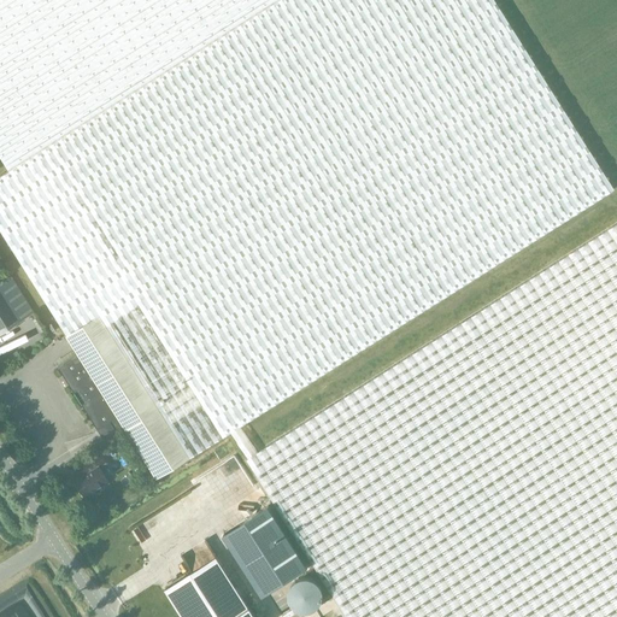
[(493,0),(0,0),(0,157),(9,170),(0,175),(0,230),(65,335),(77,356),(57,368),(103,440),(123,428),(156,479),(612,189),(493,0)]
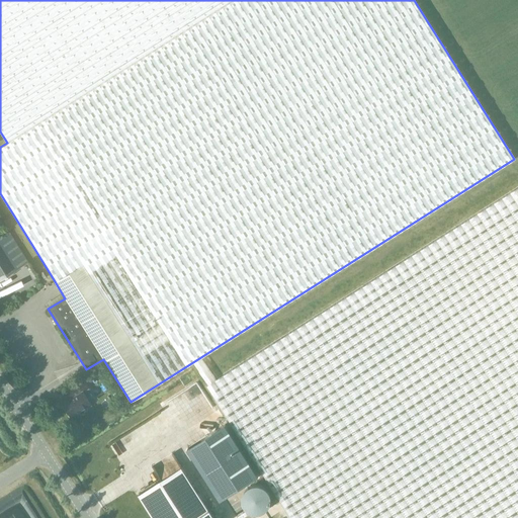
[(517,0),(446,0),(517,112),(517,0)]
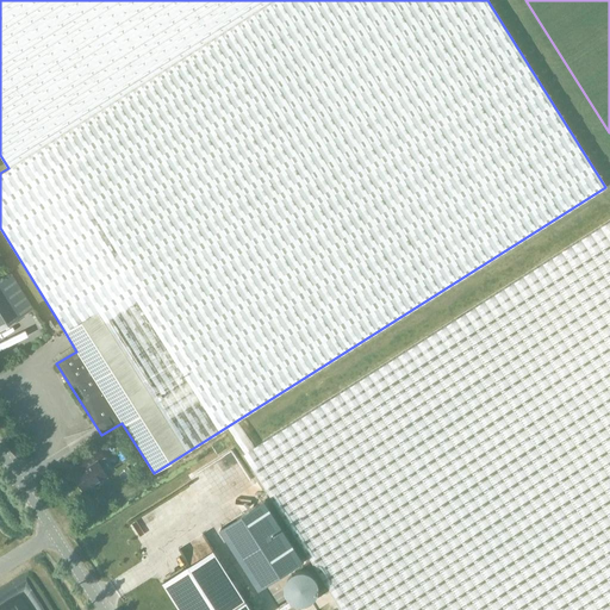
[(609,609),(609,221),(244,454),(343,609),(609,609)]
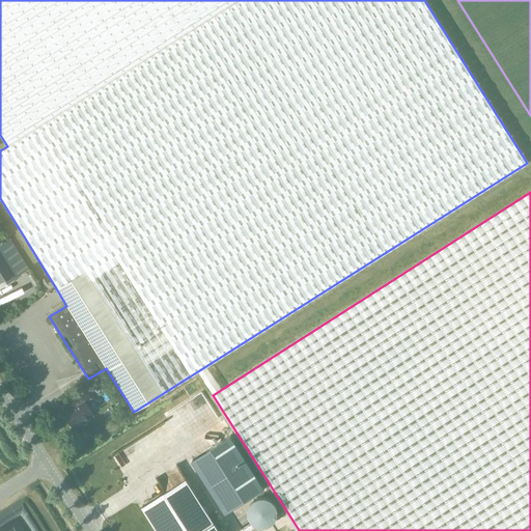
[(5,234),(0,236),(0,286),(27,270),(5,234)]
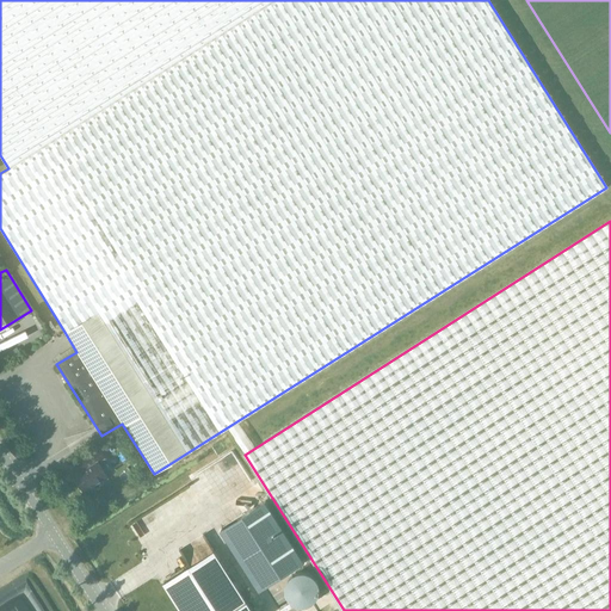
[(99,481),(106,476),(100,467),(106,463),(103,457),(104,456),(98,449),(75,463),(80,470),(72,475),(82,492),(91,487),(98,488),(99,481)]
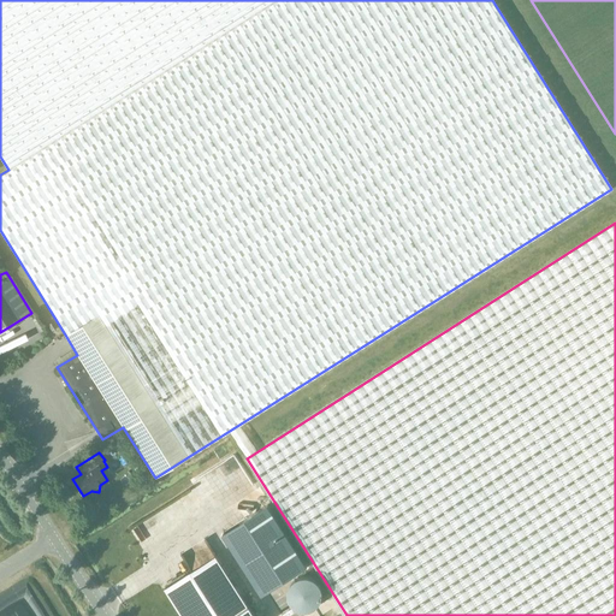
[(189,498),(199,492),(195,485),(185,491),(189,498)]
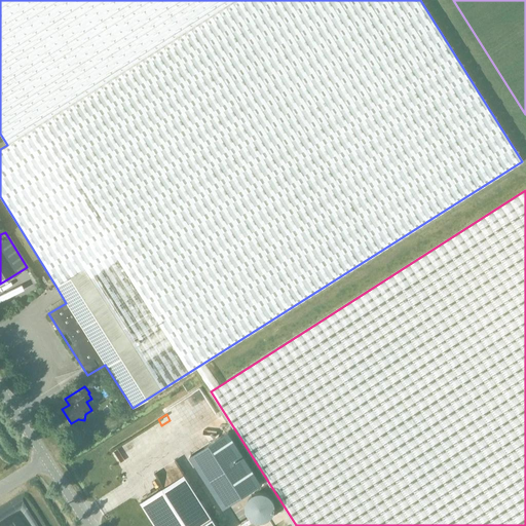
[(229,429),(210,443),(242,495),(263,483),(229,429)]
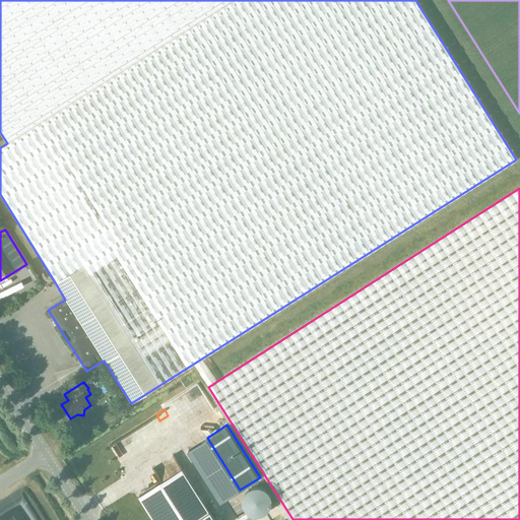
[(272,499),(271,497),(271,495),(270,493),(268,492),(267,490),(265,489),(263,488),(261,486),(259,486),(257,486),(255,486),(253,486),(251,488),(249,489),(248,490),(246,492),(245,494),(244,496),(243,498),(243,500),(243,502),(243,504),(244,506),(245,508),(246,510),(247,511),(249,513),(251,514),(253,515),(255,515),(257,515),(259,515),(261,515),(263,514),(265,513),(267,512),(268,511),(269,509),(271,507),(271,505),(272,503),(272,501),(272,499)]
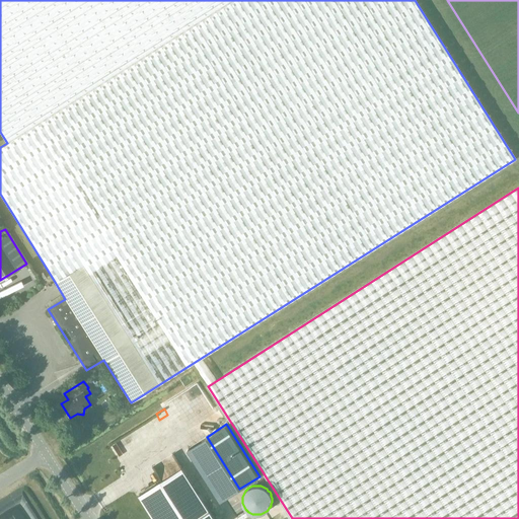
[(215,518),(198,493),(156,518),(215,518)]
